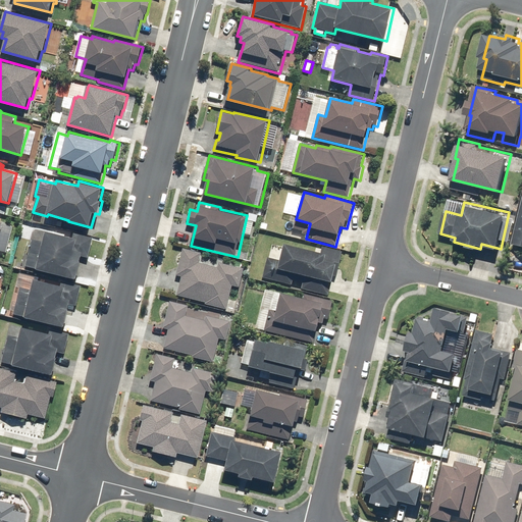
[(0,250),(7,253),(14,223),(0,219),(0,250)]
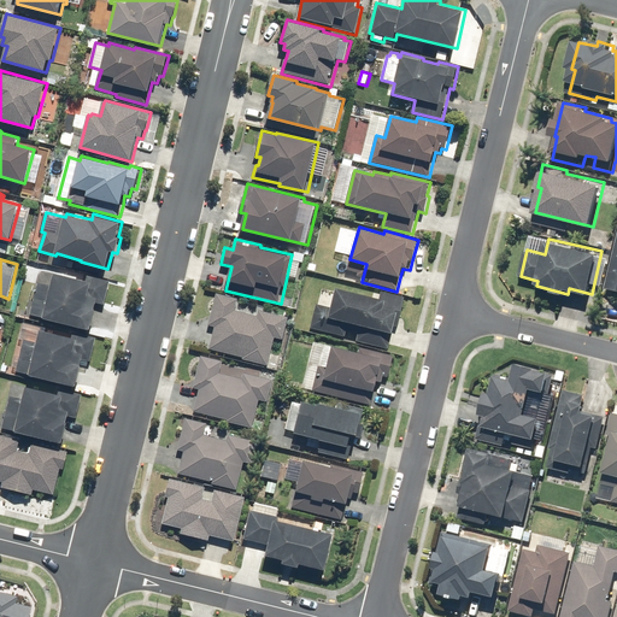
[(87,281),(56,272),(52,286),(39,282),(31,316),(90,330),(97,309),(95,309),(98,303),(105,305),(111,281),(88,275),(87,281)]
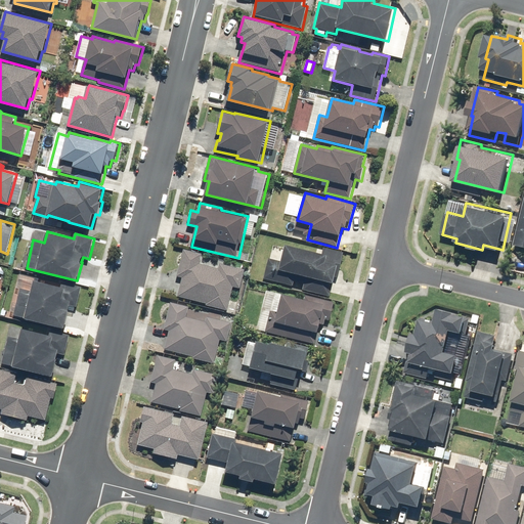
[(281,260),(269,257),(263,280),(331,298),(339,264),(342,266),(346,252),(324,246),(322,252),(286,243),(281,260)]
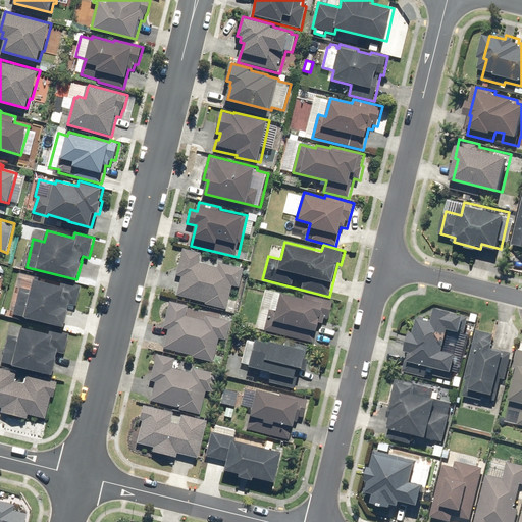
[(177,296),(227,309),(230,299),(238,301),(240,294),(232,292),(233,285),(241,288),(246,268),(218,261),(217,266),(200,262),(203,252),(184,247),(176,275),(183,276),(177,296)]
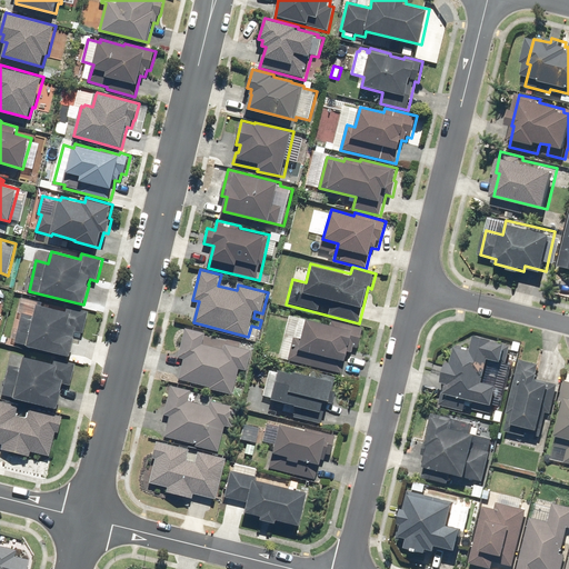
[(16,342),(71,356),(77,331),(85,333),(90,311),(82,310),(81,313),(68,310),(67,311),(38,305),(36,316),(23,312),(16,342)]
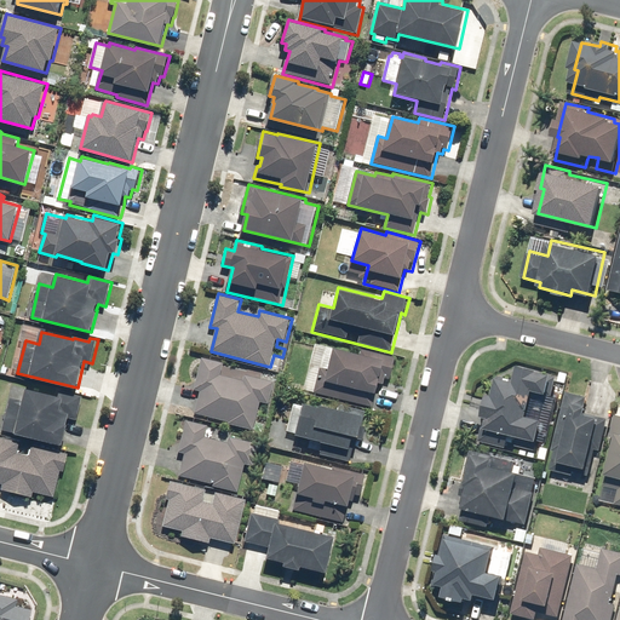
[(315,392),(374,407),(380,384),(385,385),(386,378),(392,380),(399,357),(363,348),(362,354),(336,346),(329,368),(321,366),(315,392)]
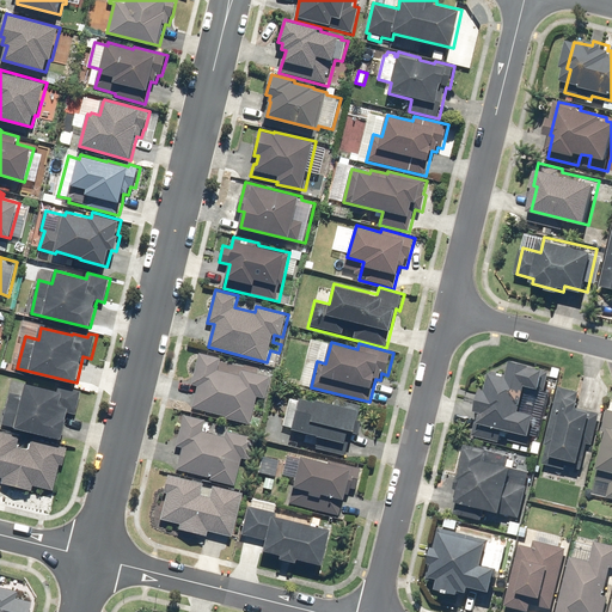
[(193,411),(251,424),(257,397),(267,398),(271,377),(242,369),(240,374),(219,369),(221,357),(200,353),(193,385),(197,386),(193,411)]
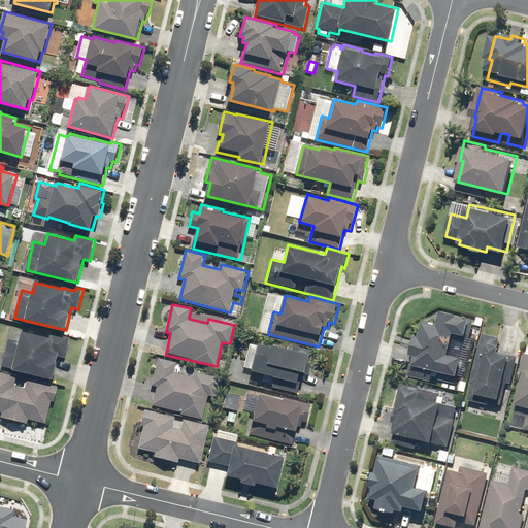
[(436,369),(461,375),(465,356),(453,353),(455,345),(470,349),(476,320),(473,319),(474,317),(462,315),(462,314),(444,309),(441,323),(425,319),(422,334),(419,333),(408,375),(433,382),(436,369)]
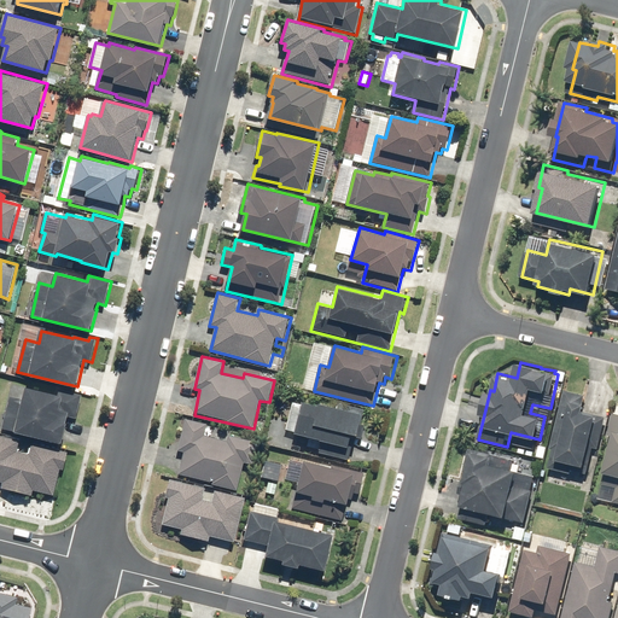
[(4,429),(63,443),(69,417),(77,419),(83,395),(75,392),(74,396),(59,392),(58,394),(28,386),(27,386),(24,400),(11,396),(4,429)]
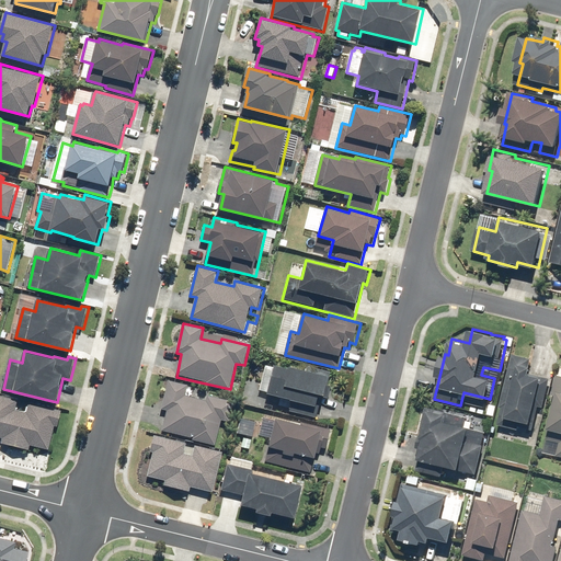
[(504,409),(500,425),(521,430),(521,427),(534,430),(541,398),(547,400),(552,379),(534,375),(535,368),(531,368),(534,359),(515,355),(502,408),(504,409)]
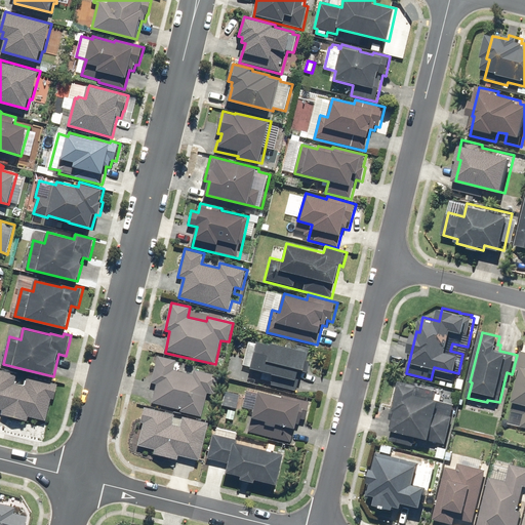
[(299,392),(301,380),(311,348),(288,341),(287,346),(250,336),(243,366),(273,374),(270,385),(299,392)]
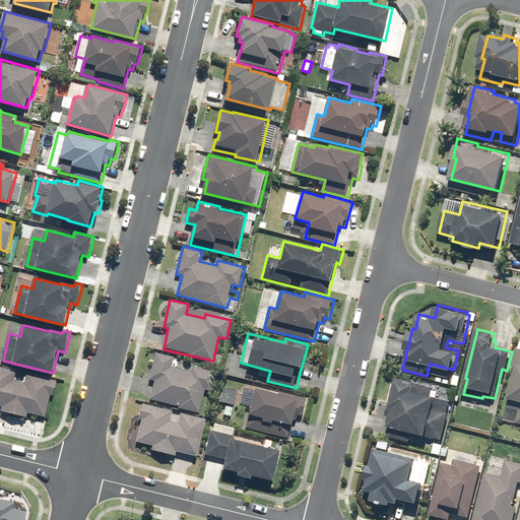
[(519,348),(518,348),(514,366),(519,367),(519,369),(513,397),(511,396),(506,419),(519,423),(519,348)]
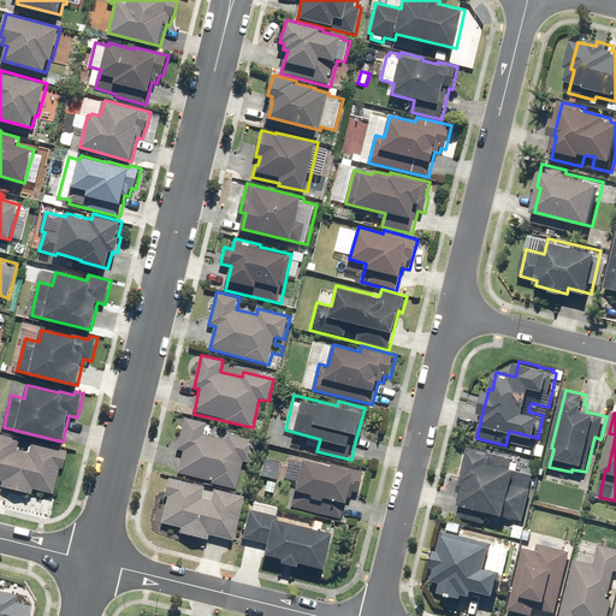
[(178,475),(237,490),(244,461),(253,463),(259,442),(229,433),(227,439),(205,434),(208,422),(187,416),(178,449),(184,451),(178,475)]
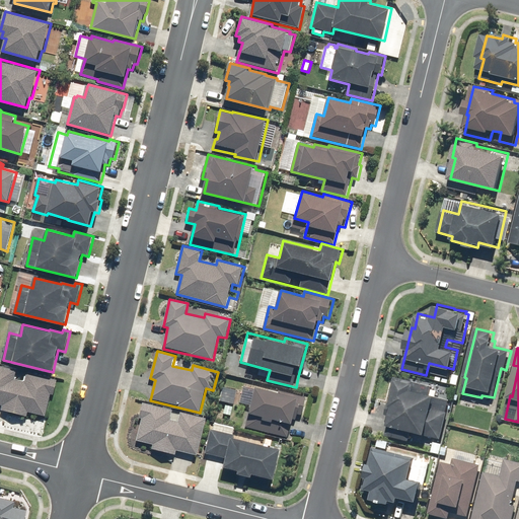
[(0,365),(0,403),(3,404),(2,411),(28,417),(29,412),(47,416),(52,394),(55,395),(59,379),(52,378),(51,380),(26,375),(25,381),(15,379),(17,372),(12,371),(12,368),(0,365)]
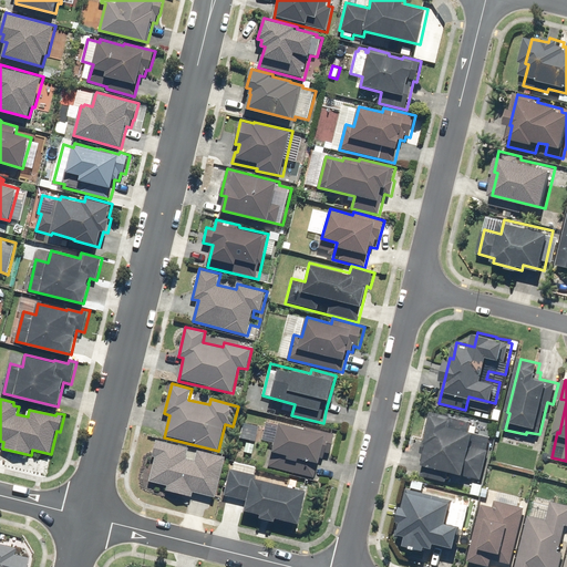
[(504,409),(496,408),(495,419),(502,420),(504,409)]
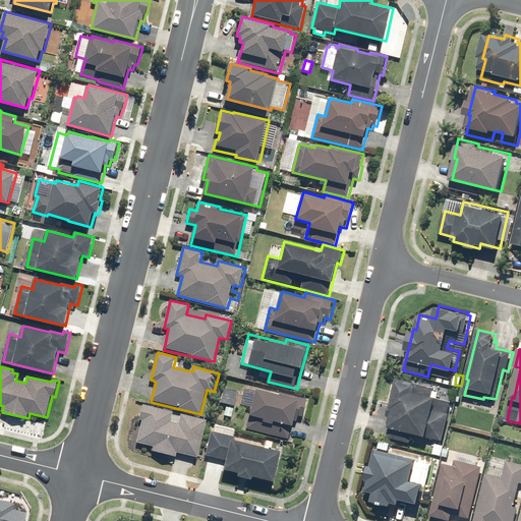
[(437,387),(398,378),(393,399),(396,400),(395,406),(396,407),(391,427),(446,442),(453,413),(451,413),(454,400),(440,397),(441,391),(437,390),(437,387)]
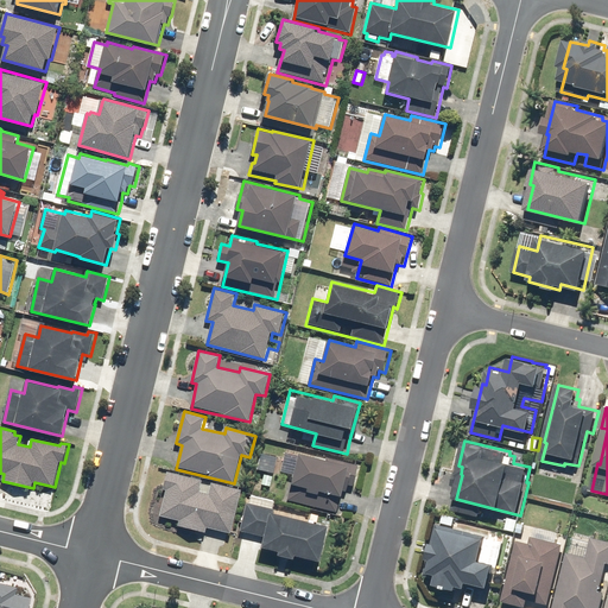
[(328,460),(287,450),(282,473),(293,476),(287,501),(337,514),(342,496),(344,496),(344,493),(353,494),(360,466),(328,457),(328,460)]
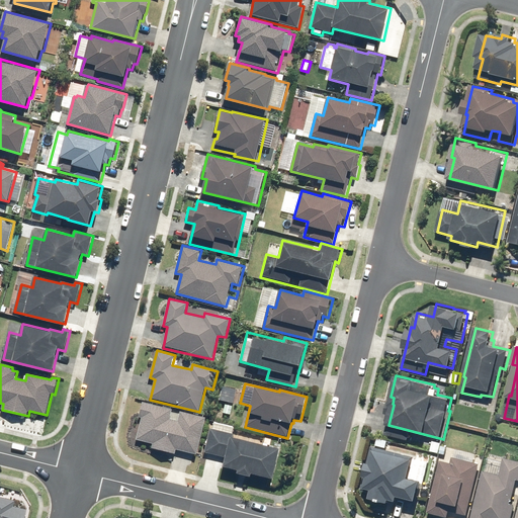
[(224,385),(220,401),(235,405),(239,389),(224,385)]
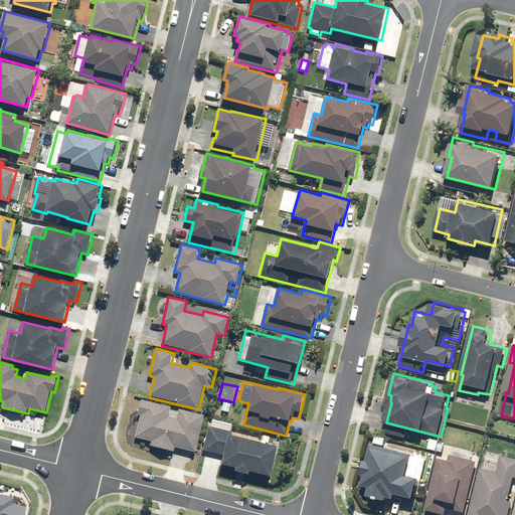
[(176,447),(197,452),(206,414),(180,408),(178,417),(170,415),(173,405),(143,397),(139,414),(142,414),(136,437),(152,441),(151,446),(175,451),(176,447)]
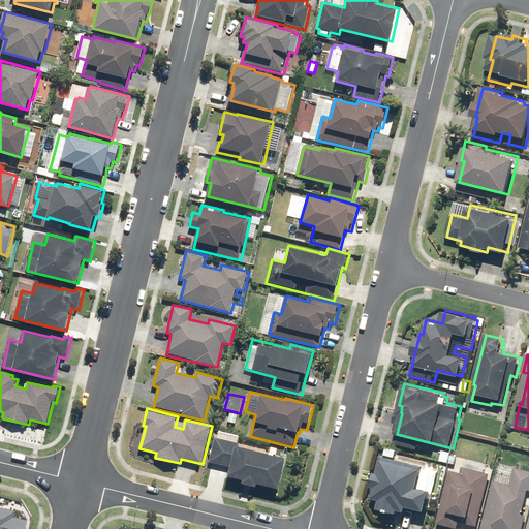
[(217,438),(215,437),(209,463),(230,468),(228,476),(244,480),(243,484),(258,488),(259,484),(280,489),(288,457),(239,445),(240,442),(241,436),(219,431),(217,438)]
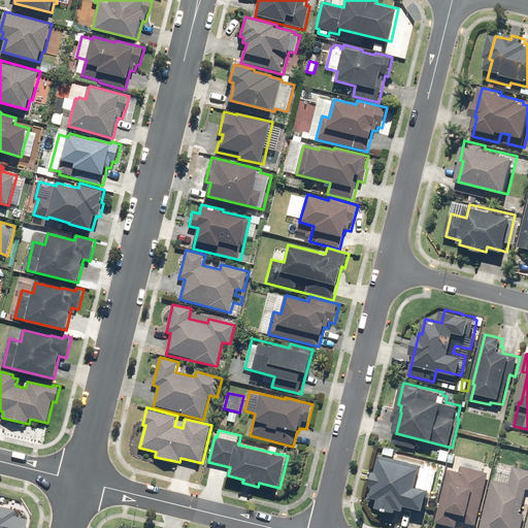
[(452,451),(441,449),(438,460),(449,462),(452,451)]
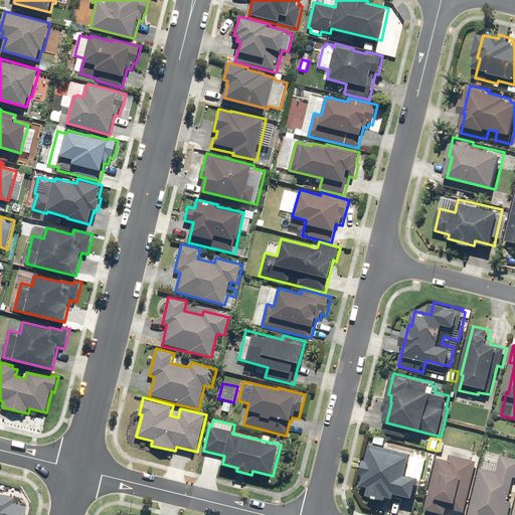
[(414,454),(374,443),(371,458),(368,458),(364,473),(366,474),(364,484),(372,486),(370,494),(389,499),(390,496),(397,498),(399,493),(415,497),(421,475),(410,473),(414,454)]
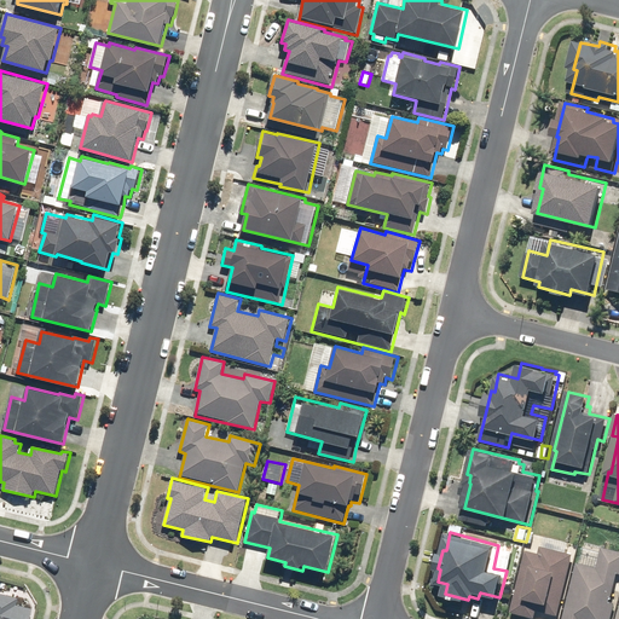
[(541,551),(527,548),(512,615),(527,618),(560,618),(576,553),(542,545),(541,551)]
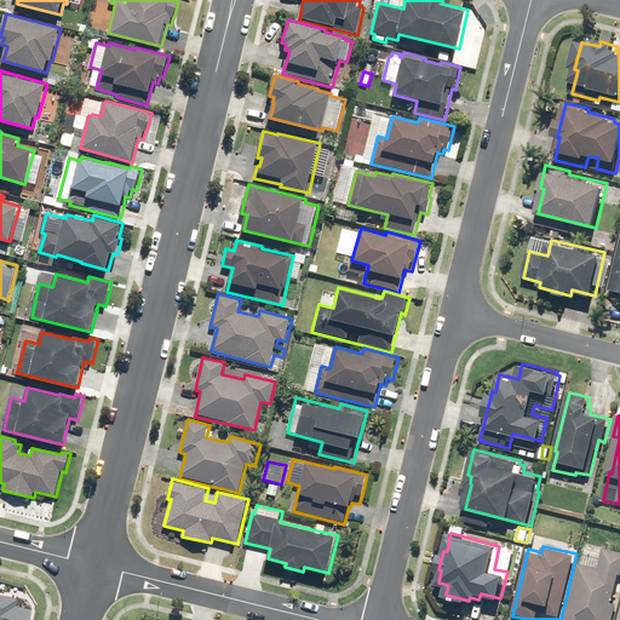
[(601,569),(581,564),(567,619),(615,619),(619,604),(615,603),(619,584),(619,552),(606,549),(601,569)]
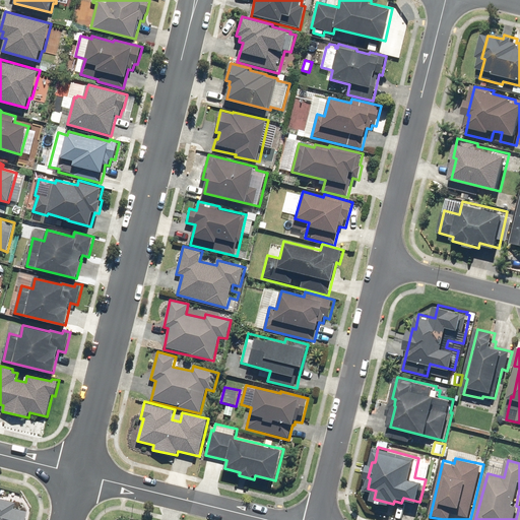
[(0,519),(25,519),(26,519),(28,510),(15,507),(16,502),(0,497),(0,519)]
